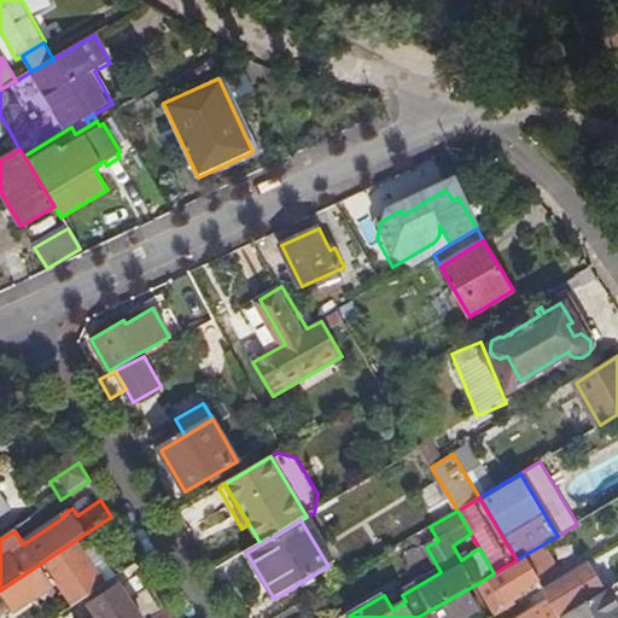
[(74,606),(104,587),(93,570),(105,561),(97,548),(85,557),(75,541),(0,590),(0,594),(13,613),(39,598),(46,601),(52,589),(58,584),(74,606)]
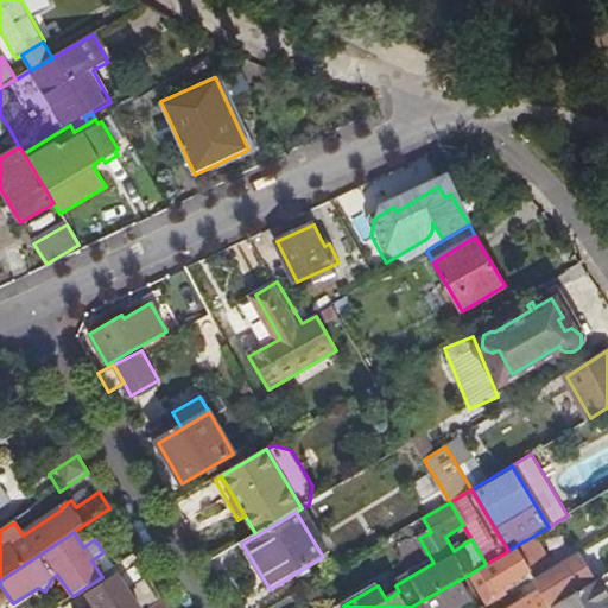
[(551,607),(594,583),(581,562),(556,577),(551,570),(552,570),(532,537),(513,548),(517,552),(474,578),(485,596),(486,595),(491,602),(498,597),(495,593),(530,574),(540,591),(512,607),(551,607)]
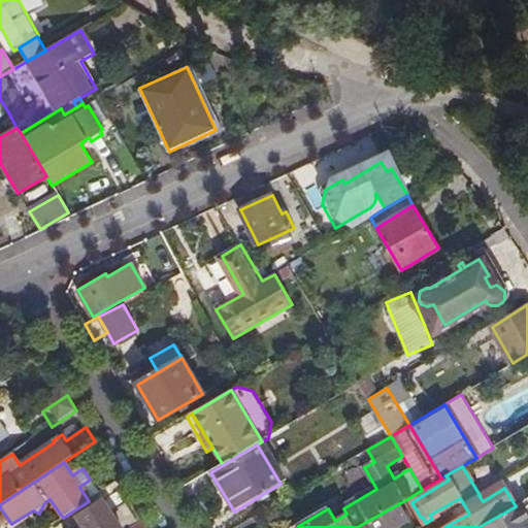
[(501,482),(480,495),(479,495),(483,501),(504,488),(501,482)]
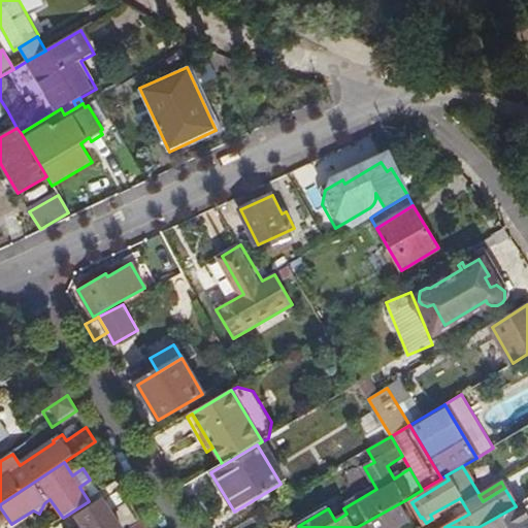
[(527,527),(527,498),(516,506),(479,527),(527,527)]
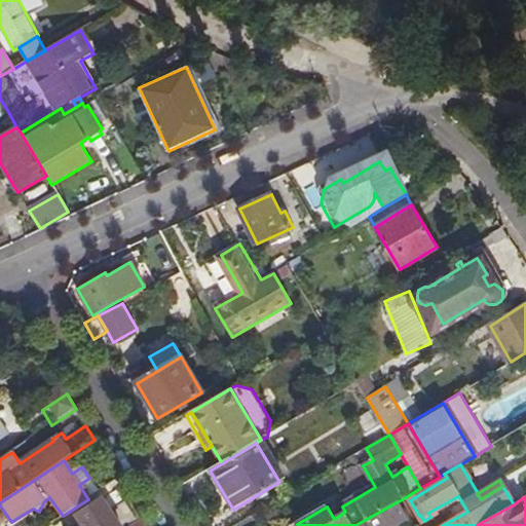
[(115,525),(99,499),(73,516),(78,525),(115,525)]
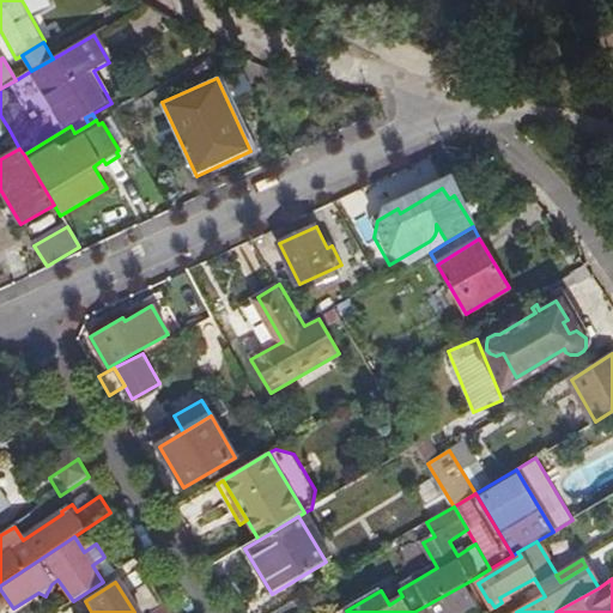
[(456,612),(473,602),(465,587),(419,612),(456,612)]
